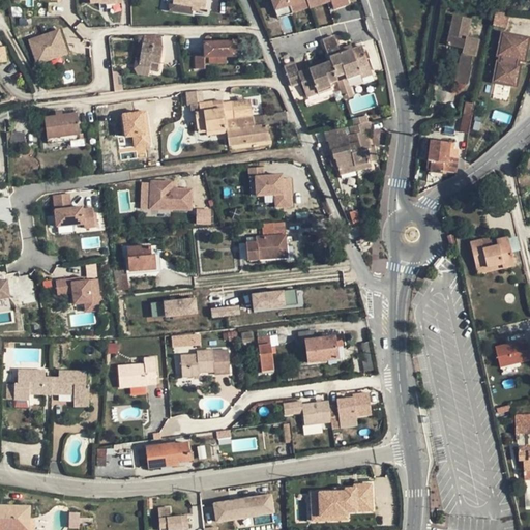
[(193,10),(204,12),(205,0),(173,0),(173,3),(170,2),(169,11),(192,15),(193,10)]
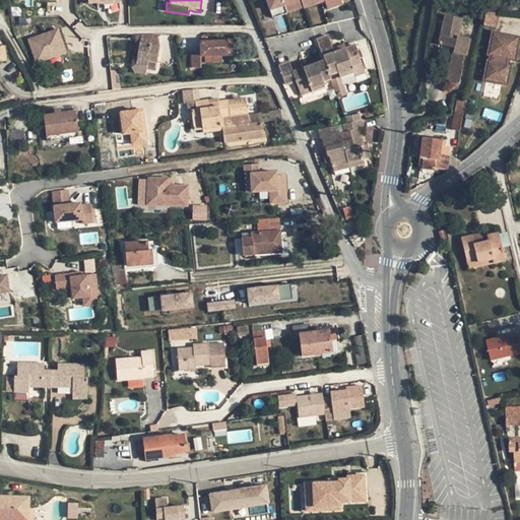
[(285,5),(282,0),(265,0),(269,11),(285,5)]
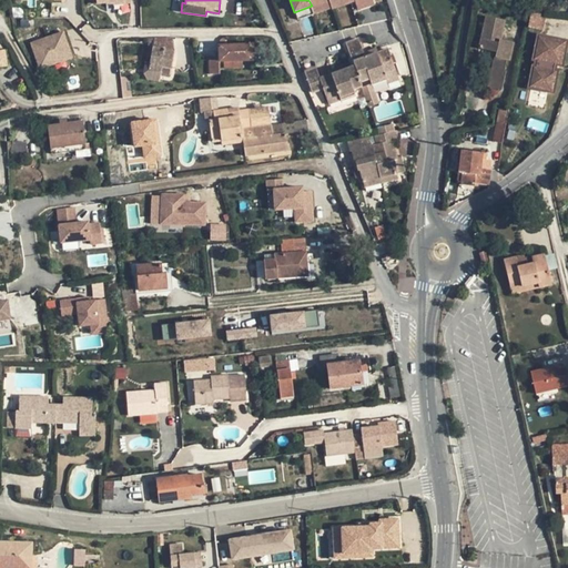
[(308,0),(312,6),(315,17),(354,3),(357,13),(375,7),(373,0),(308,0)]
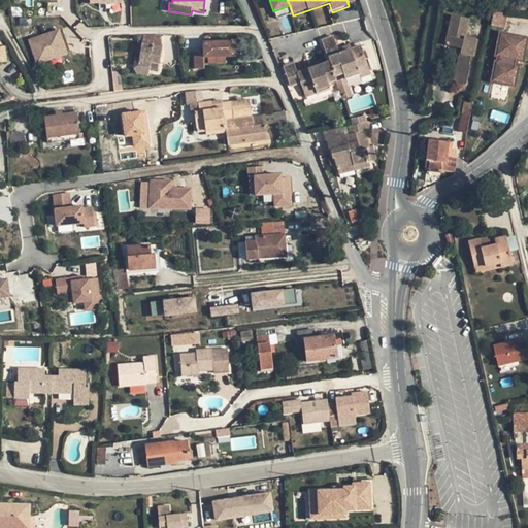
[(452,14),(450,24),(467,28),(469,19),(452,14)]
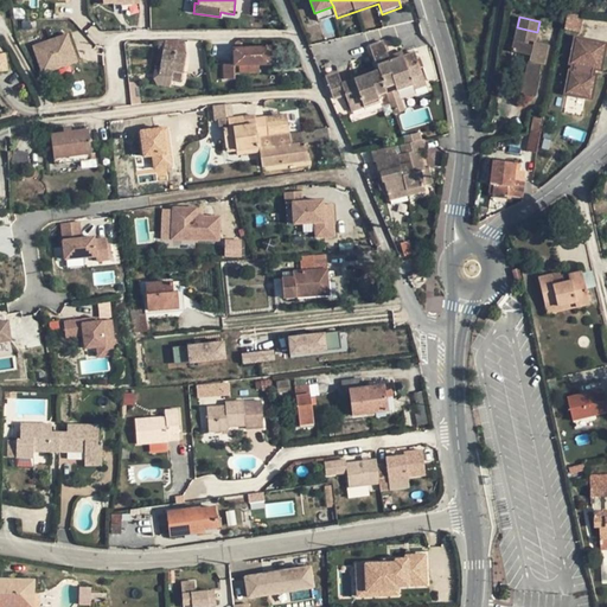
[(540,64),(544,65),(549,45),(535,43),(537,32),(517,27),(511,52),(530,56),(523,83),(537,87),(540,76),(537,76),(540,64)]
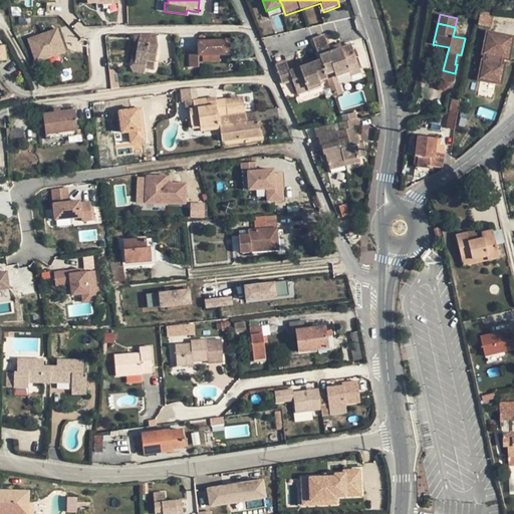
[(57,29),(26,37),(35,63),(66,54),(57,29)]
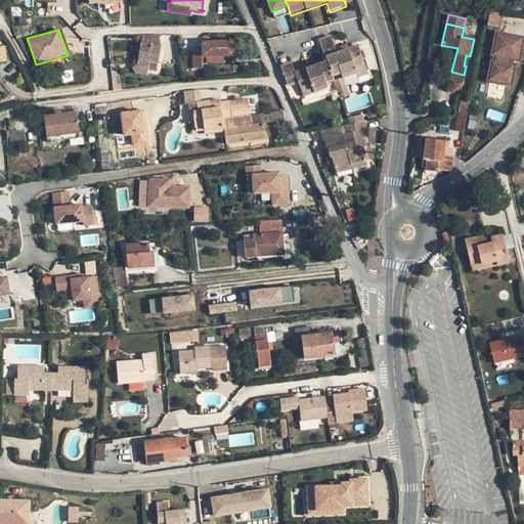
[(523,43),(523,37),(495,31),(490,56),(492,58),(486,82),(512,88),(517,66),(520,63),(523,43)]
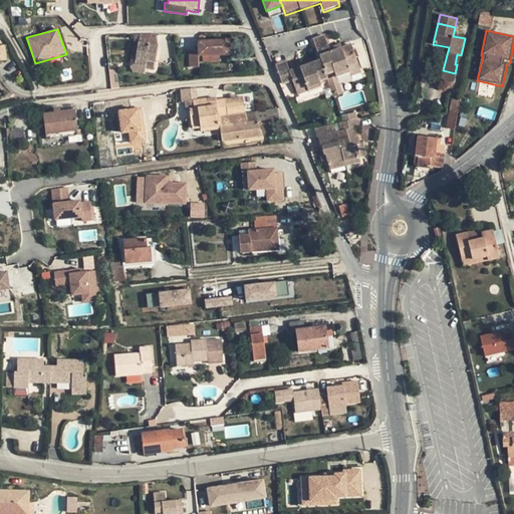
[(139,34),(136,52),(136,56),(132,55),(131,64),(146,66),(145,67),(146,68),(154,69),(157,45),(156,34),(139,34)]
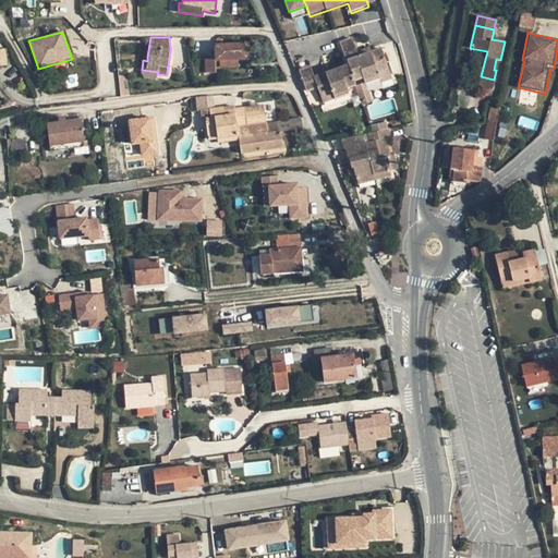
[(299,71),(306,91),(317,87),(319,95),(331,91),(335,99),(349,94),(347,88),(355,85),(354,81),(363,77),(365,84),(379,79),(380,83),(391,79),(381,48),(371,52),(359,57),(352,38),(339,43),(348,65),(332,70),(324,73),(314,77),(311,67),(299,71)]
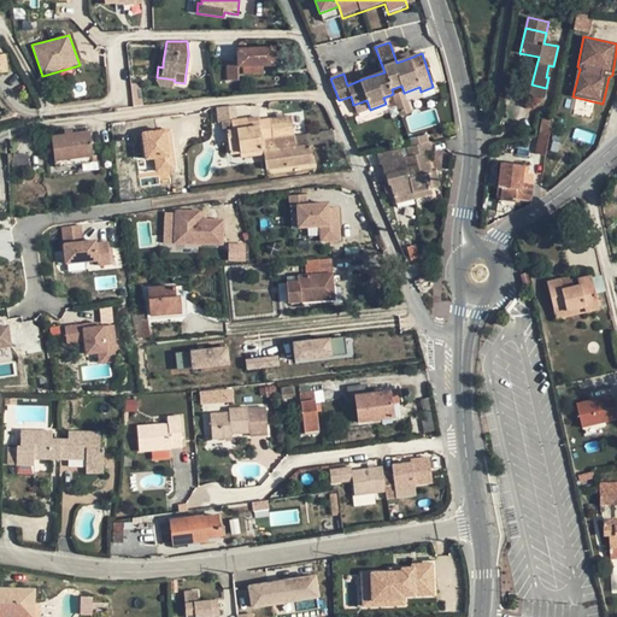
[(275,48),(236,50),(238,60),(227,62),(228,81),(239,81),(239,66),(242,66),(264,66),(275,65),(275,48)]
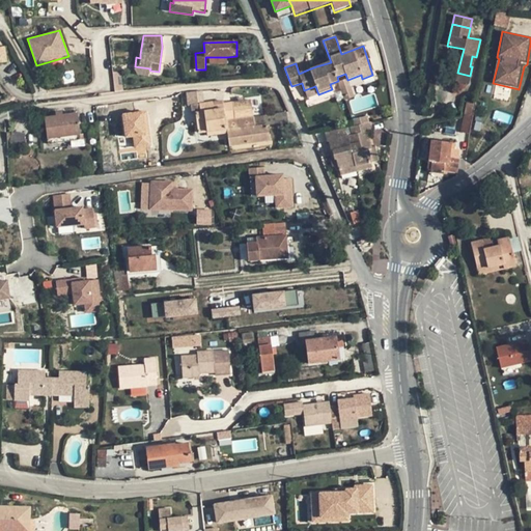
[(353,50),(351,46),(339,49),(341,54),(353,50)]
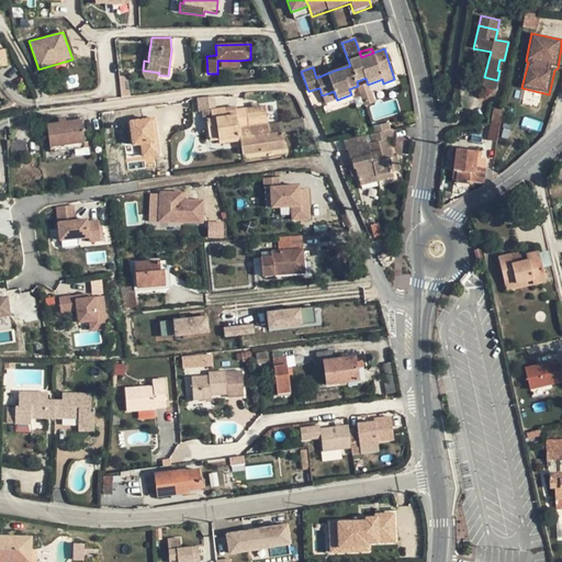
[(159,72),(143,70),(142,74),(145,79),(158,81),(159,75),(158,74),(159,72)]
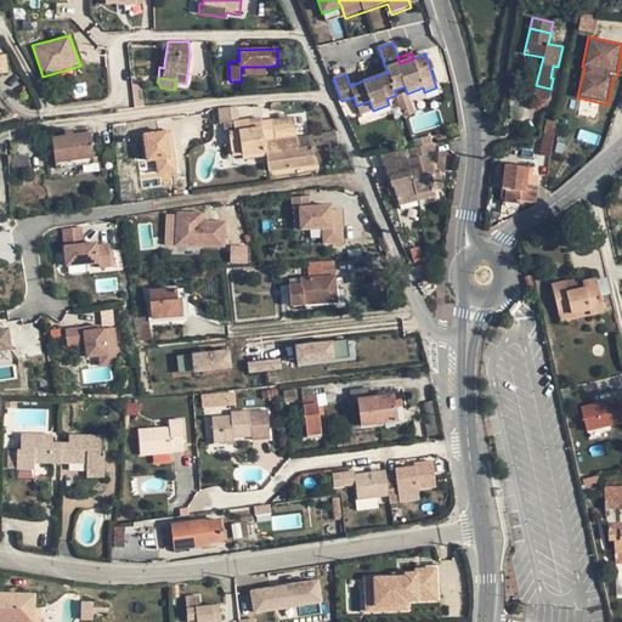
[(145,107),(142,84),(131,85),(134,108),(145,107)]
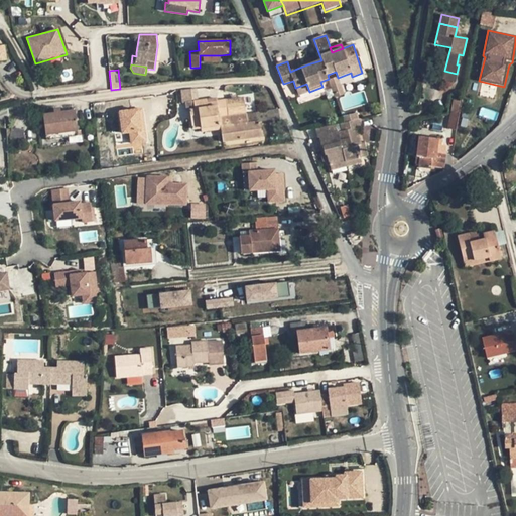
[(442,79),(455,81),(457,74),(444,71),(442,79)]
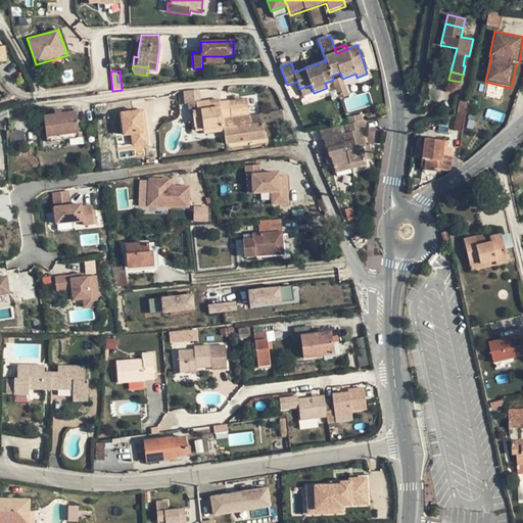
[(348,95),(342,79),(332,82),(339,98),(348,95)]
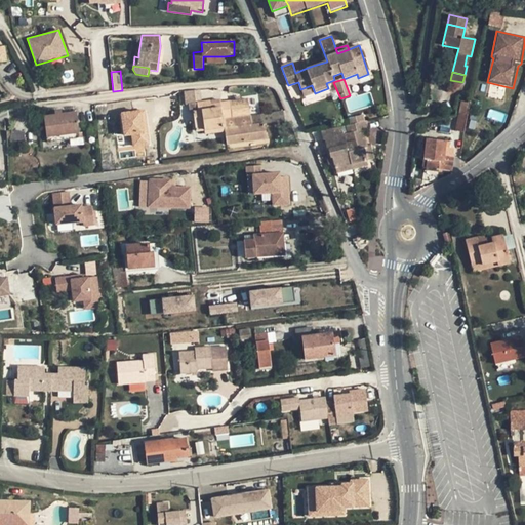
[(304,97),(315,93),(312,85),(300,89),(304,97)]
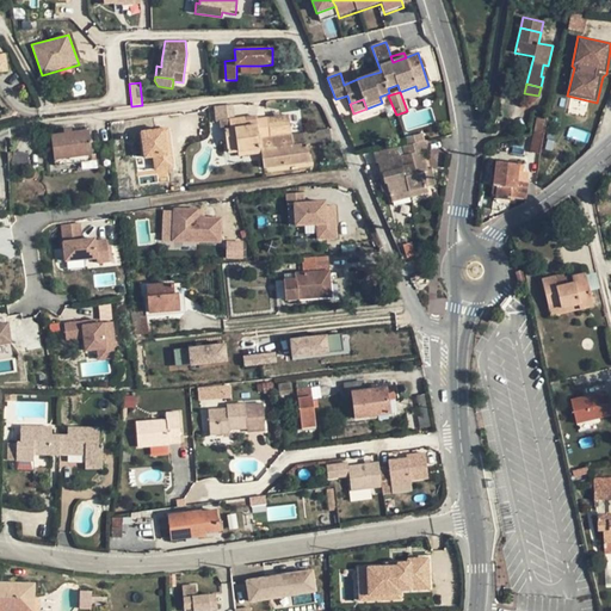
[(217,104),(220,121),(229,119),(233,118),(230,103),(217,104)]
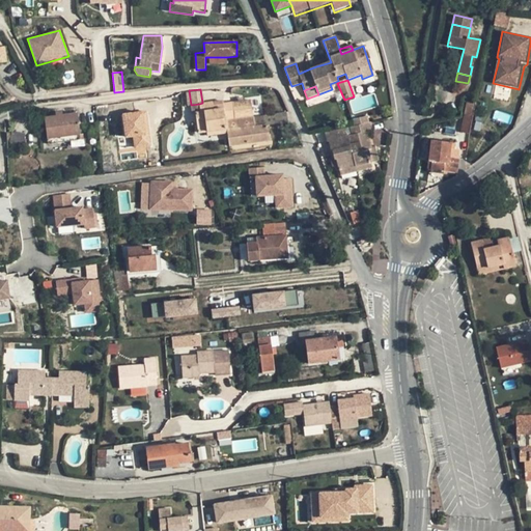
[(228,146),(270,140),(268,124),(254,127),(253,118),(251,100),(223,104),(213,105),(212,102),(202,103),(199,104),(200,112),(195,113),(199,137),(207,136),(206,132),(226,129),(227,133),(228,146)]
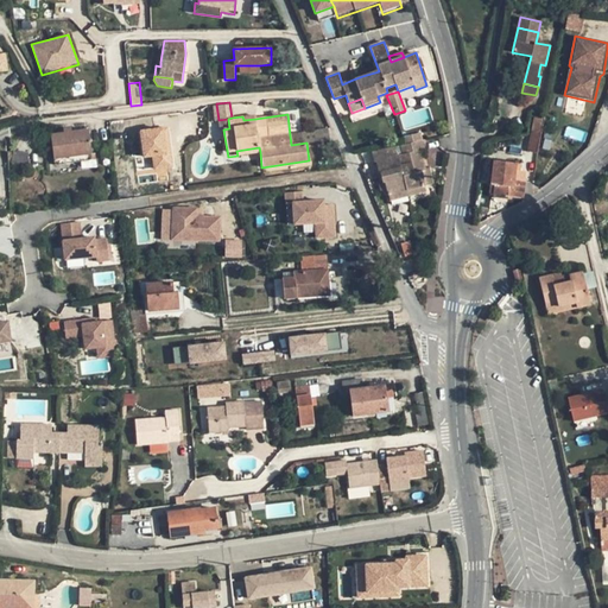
[(534,116),(527,152),(537,153),(544,118),(534,116)]
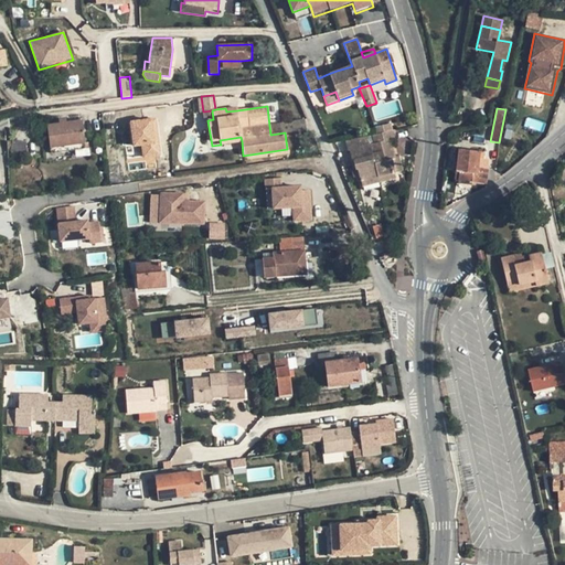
[(213,119),(212,110),(203,112),(204,120),(208,120),(213,119)]
